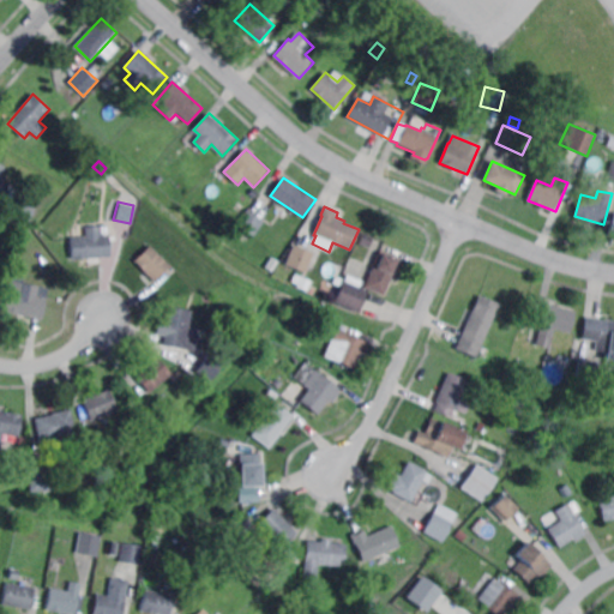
[(253,238),(238,226),(248,210),(265,221),(253,238)]
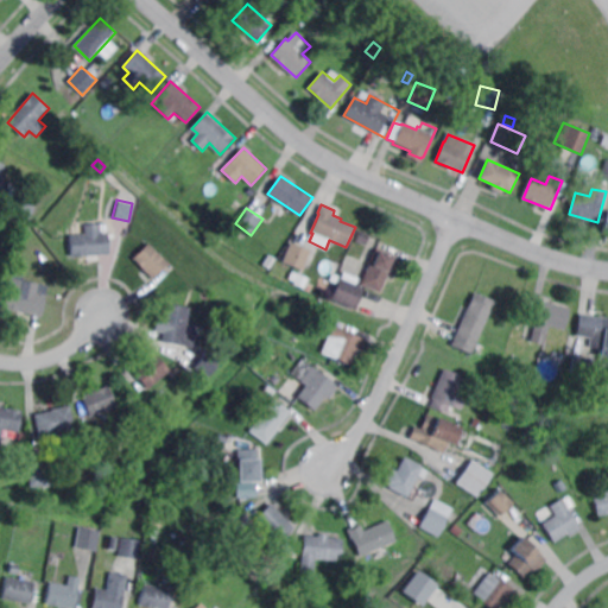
[(100,233),(109,233),(111,254),(73,257),(70,234),(87,233),(86,225),(100,223),(100,233)]
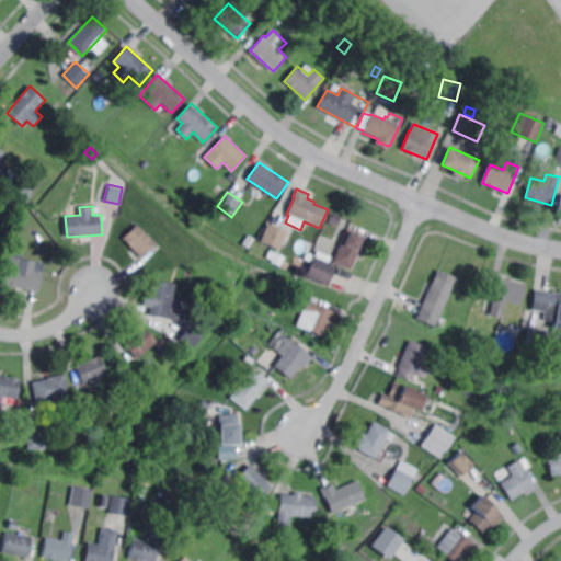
[(338,227),(328,224),(332,213),(341,217),(338,227)]
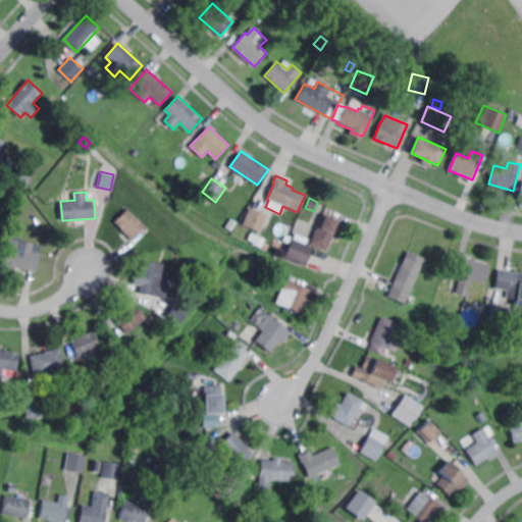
[(133,240),(115,221),(128,209),(146,226),(133,240)]
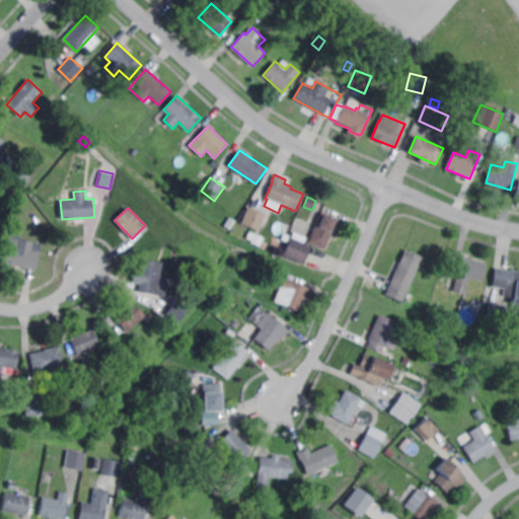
[(260,231),(242,224),(248,208),(266,215),(260,231)]
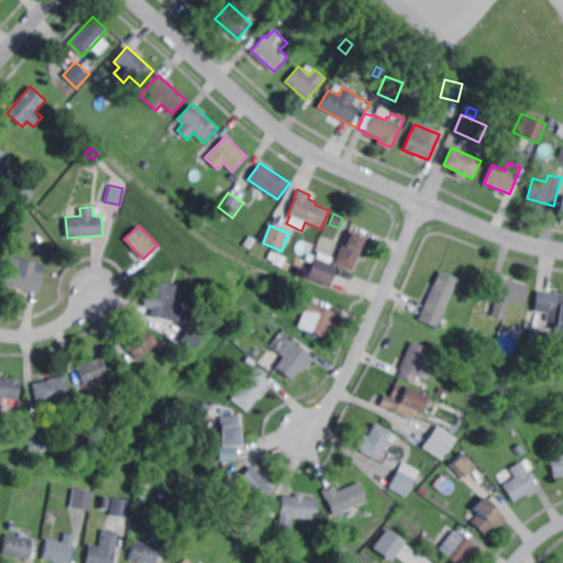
[(353,271),(334,263),(349,229),(367,236),(353,271)]
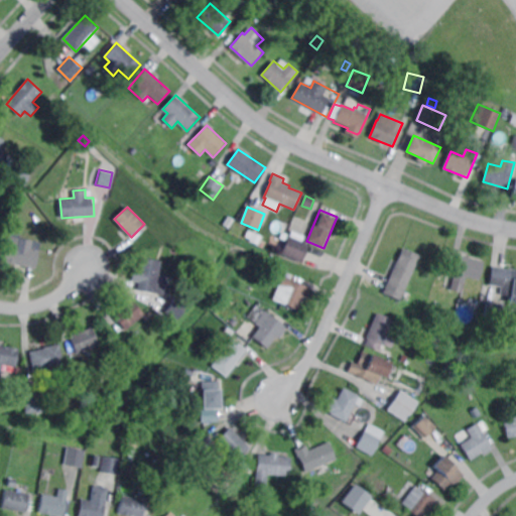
[(268,247),(264,239),(273,235),(277,243),(268,247)]
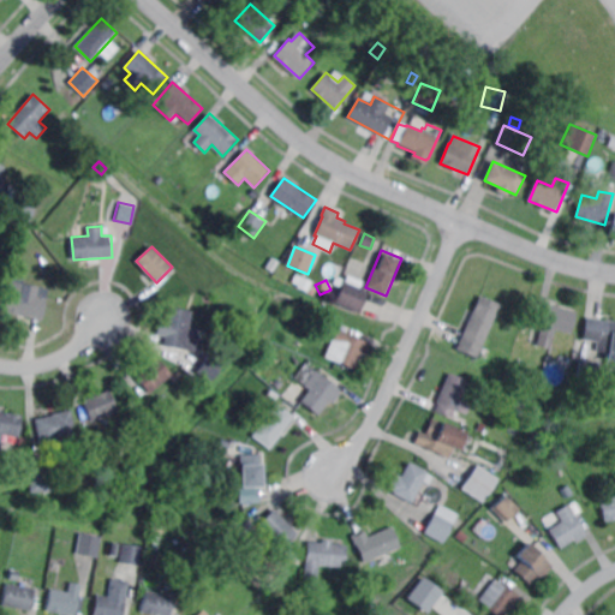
[(358,314),(334,303),(344,281),(368,292),(358,314)]
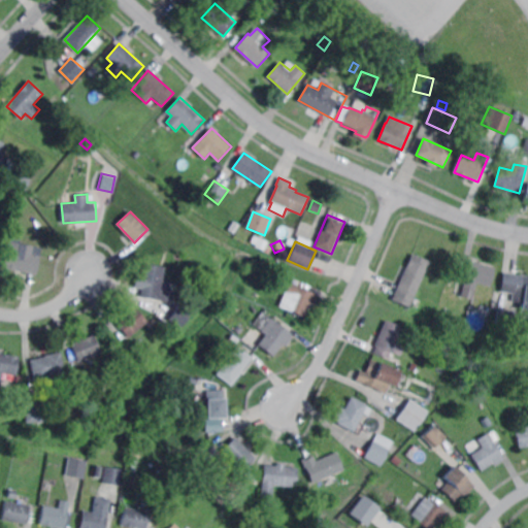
[(36,275),(3,269),(8,242),(33,246),(32,255),(39,256),(36,275)]
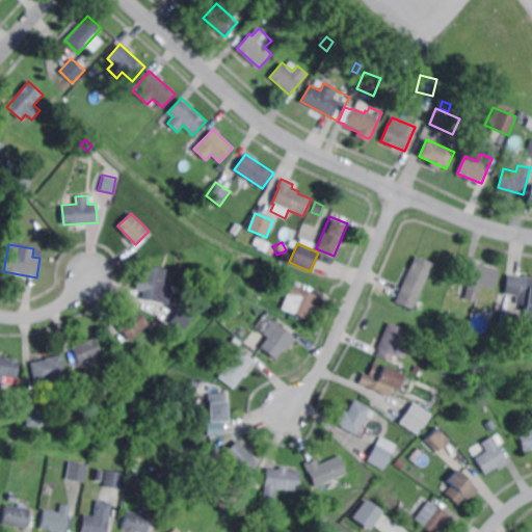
[(413,311),(396,302),(416,256),(433,263),(413,311)]
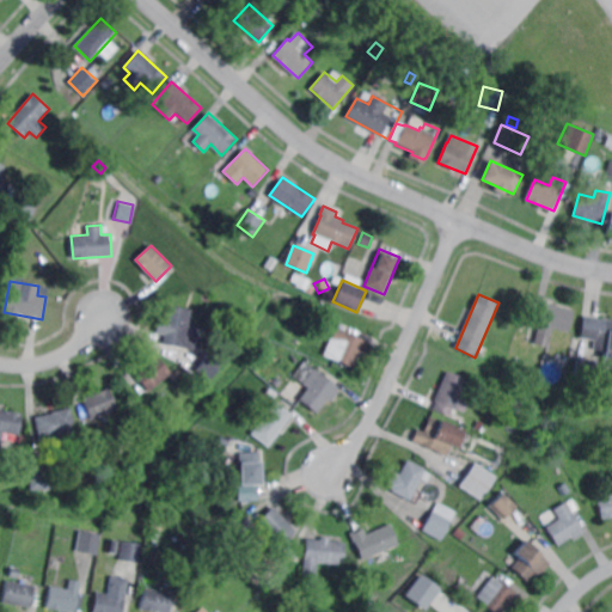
[(568,334),(552,329),(550,337),(536,334),(544,303),(574,311),(568,334)]
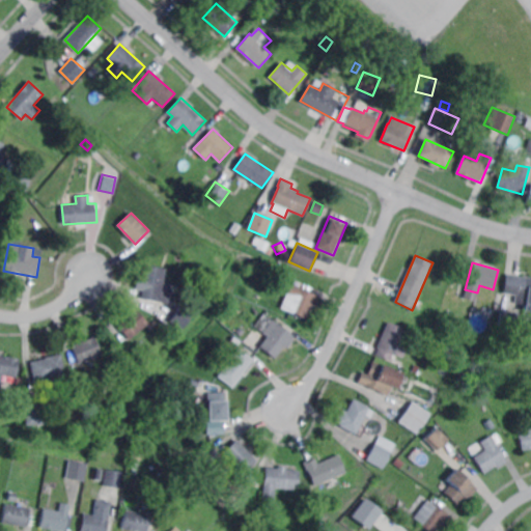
[(171,296),(163,295),(161,302),(142,299),(148,266),(167,269),(165,282),(173,284),(171,296)]
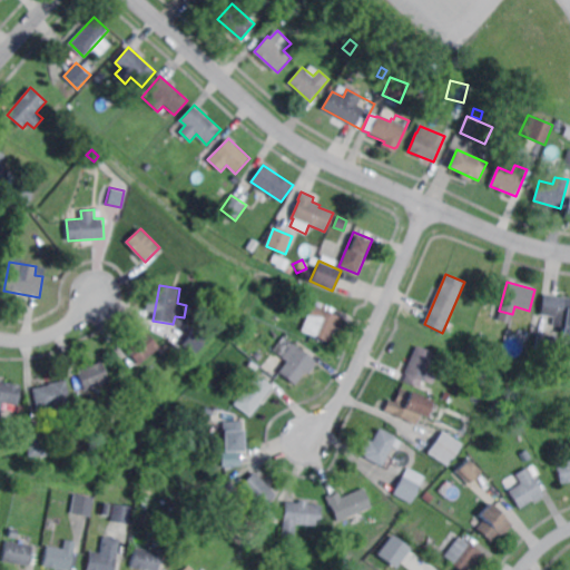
[(569,342),(562,341),(564,327),(552,325),(553,316),(540,314),(543,294),(569,297),(569,342)]
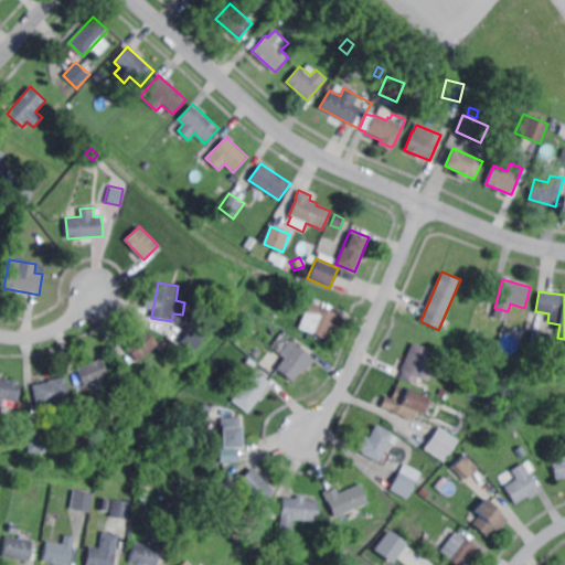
[(336,327),(332,326),(327,340),(299,328),(306,312),(298,309),(304,296),(313,300),(312,302),(337,313),(337,315),(340,316),(336,327)]
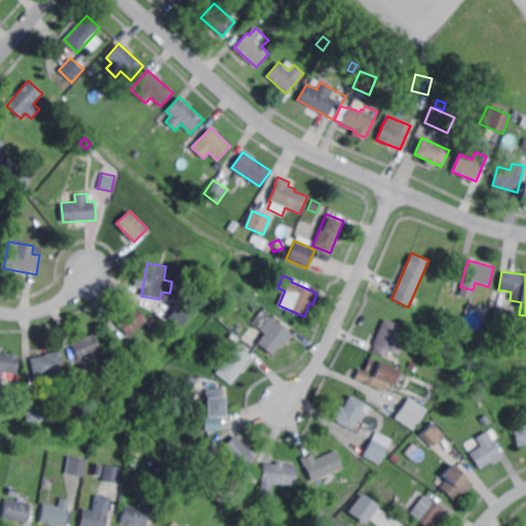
[(196,304),(189,299),(194,293),(200,297),(196,304)]
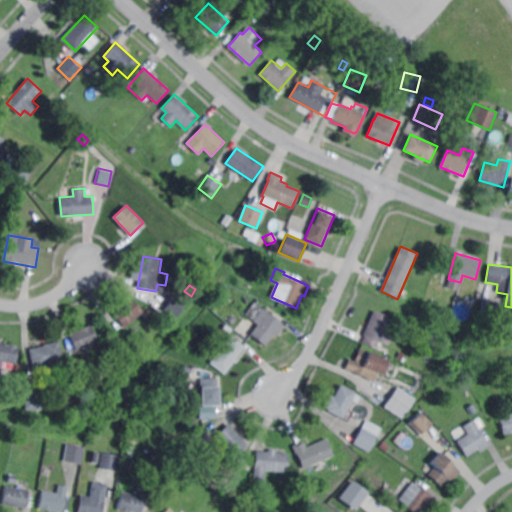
[(184,302),(172,294),(162,309),(174,317),(184,302)]
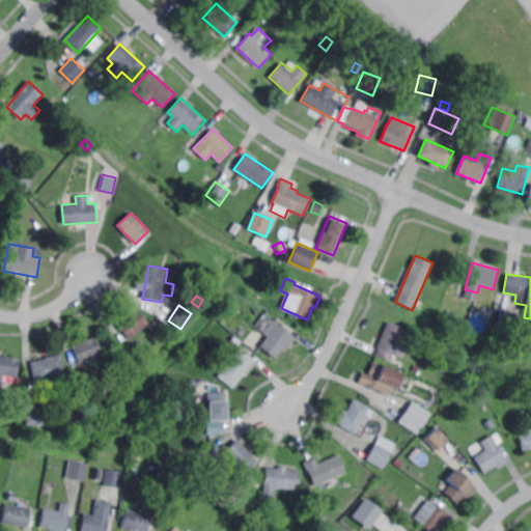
[(131,339),(117,325),(136,308),(149,324),(131,339)]
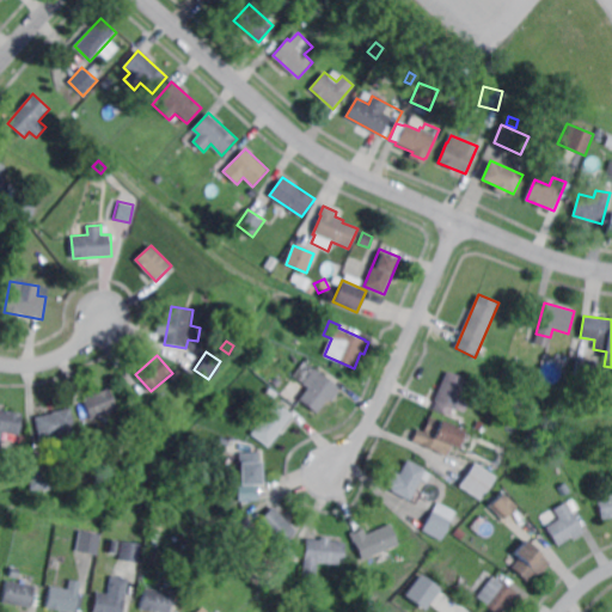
[(597,379),(575,377),(577,359),(599,361),(597,379)]
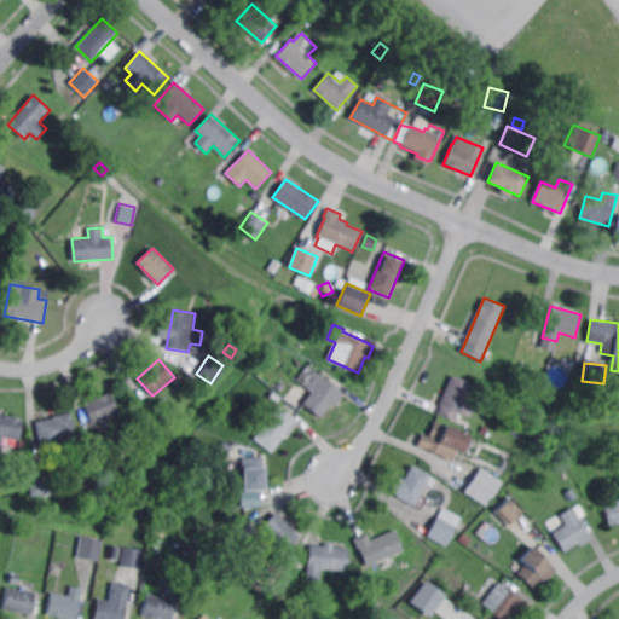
[(335,405),(331,403),(320,417),(302,404),(312,392),(306,387),(317,372),(343,393),(335,405)]
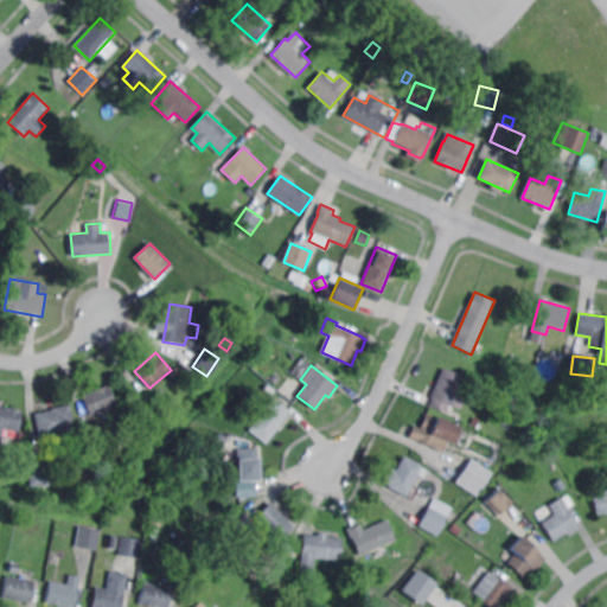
[(173,378),(170,374),(176,368),(180,371),(173,378)]
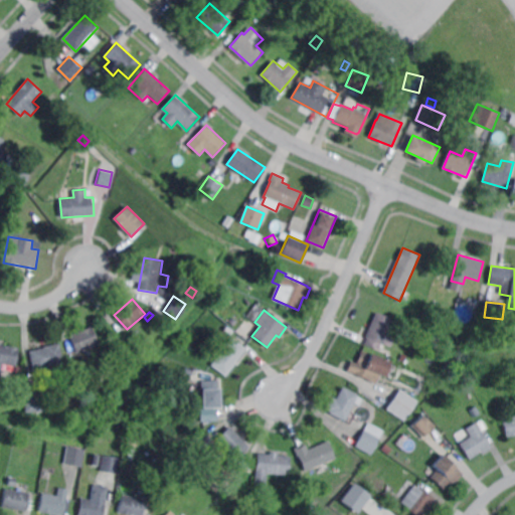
[(391,347),(382,343),(380,350),(365,344),(368,338),(366,337),(377,312),(394,319),(388,332),(396,335),(391,347)]
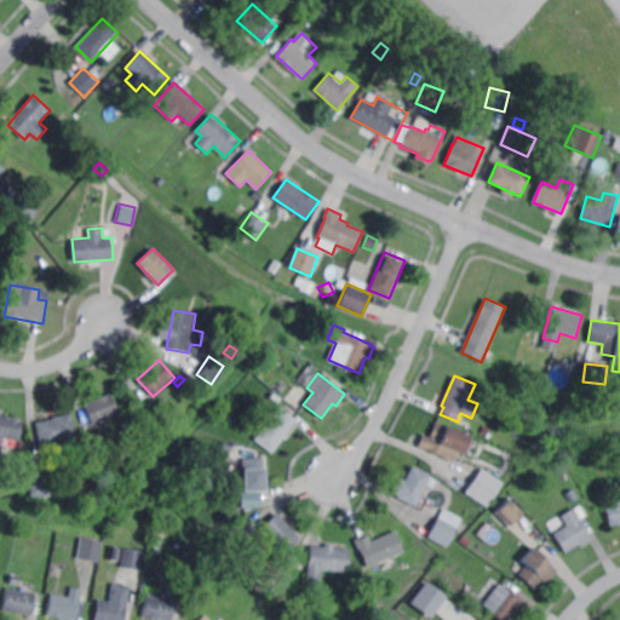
[(282,394),(276,388),(281,384),(287,390),(282,394)]
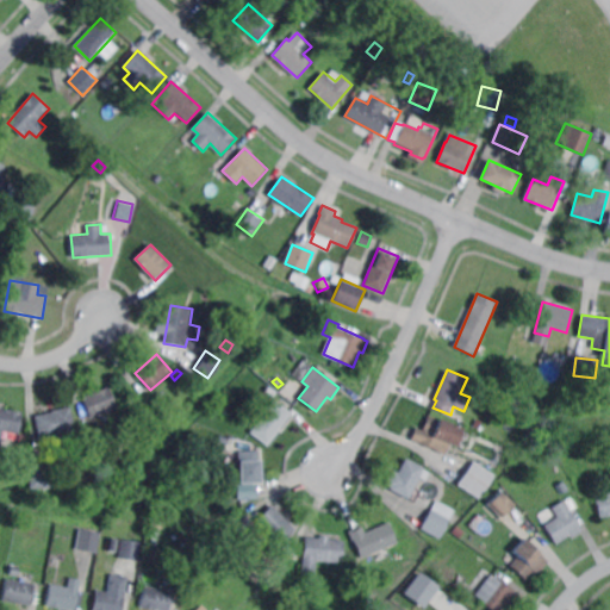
[(91,417),(83,397),(110,386),(118,406),(91,417)]
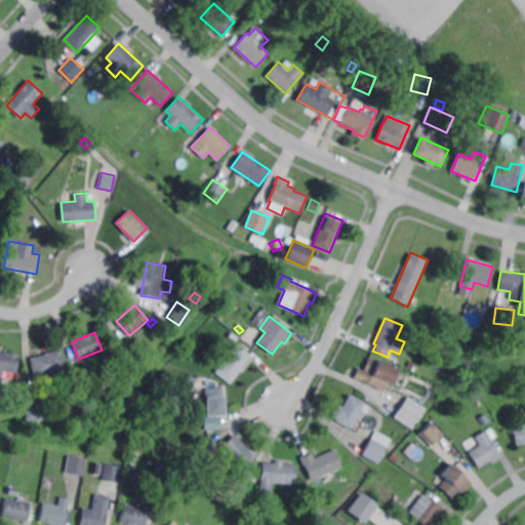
[(230,382),(215,371),(236,345),(250,356),(230,382)]
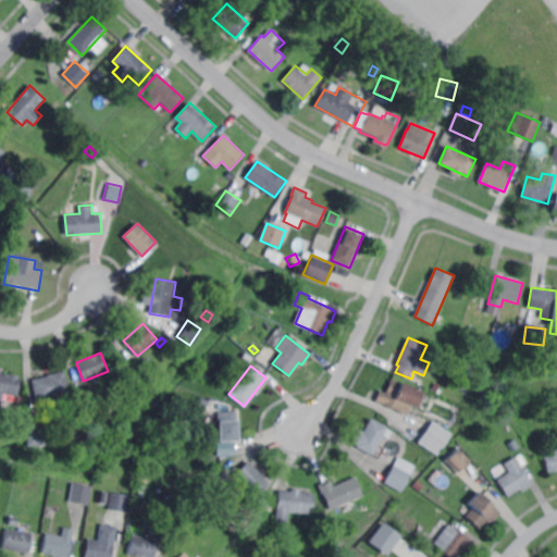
[(19,396),(4,394),(2,407),(0,406),(0,372),(22,376),(19,396)]
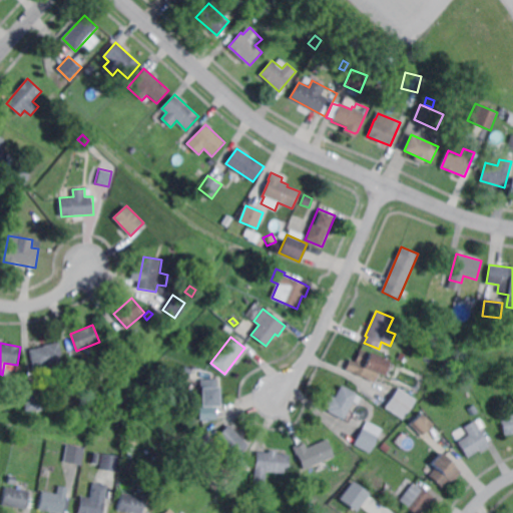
[(34,369),(30,349),(60,343),(64,362),(34,369)]
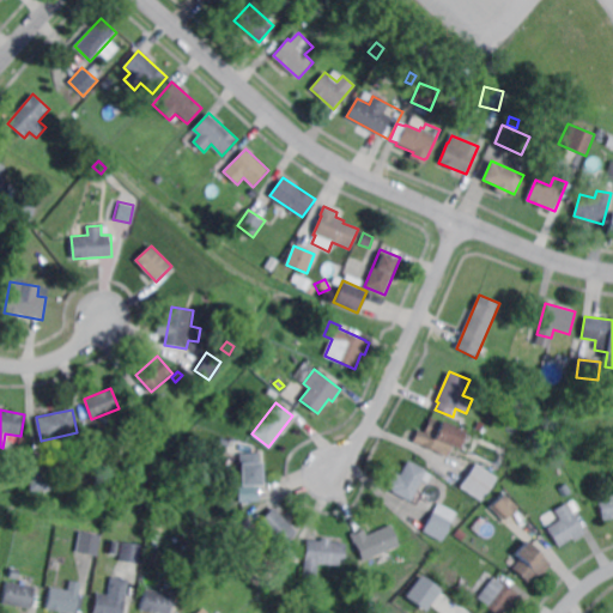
[(456,449),(453,448),(449,456),(412,442),(417,430),(424,432),(430,418),(463,431),(456,449)]
